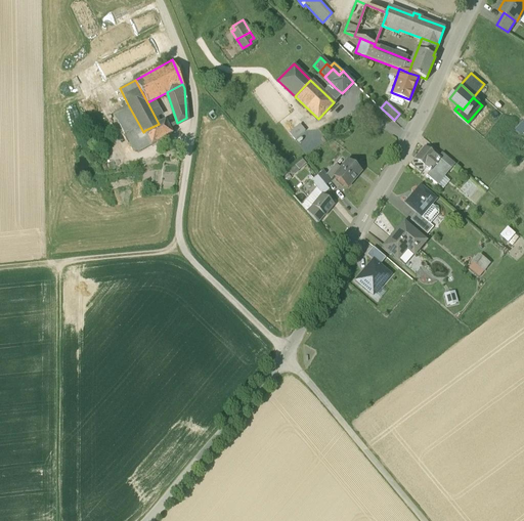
[(143,132),(129,106),(115,115),(132,148),(139,150),(153,143),(145,130),(143,132)]
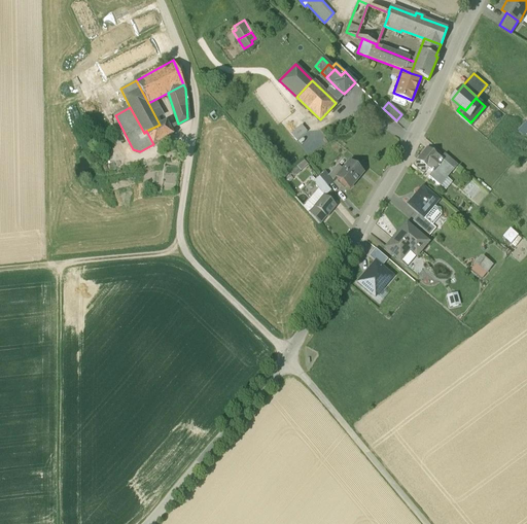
[(160,125),(146,131),(153,144),(173,134),(167,120),(160,125)]
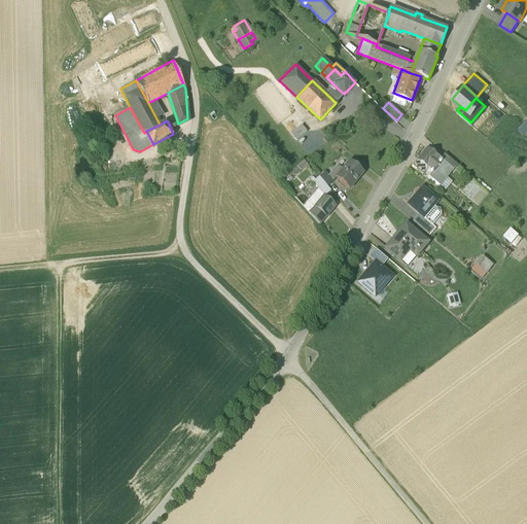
[(307,130),(301,123),(290,132),(295,138),(307,130)]
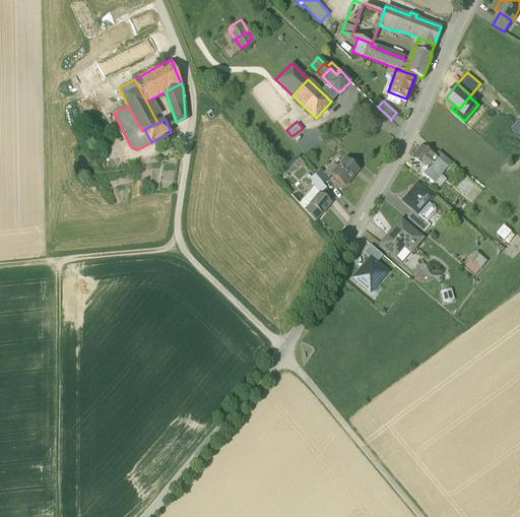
[(434,154),(420,143),(411,155),(421,164),(427,168),(423,173),(434,182),(441,173),(447,166),(434,154)]
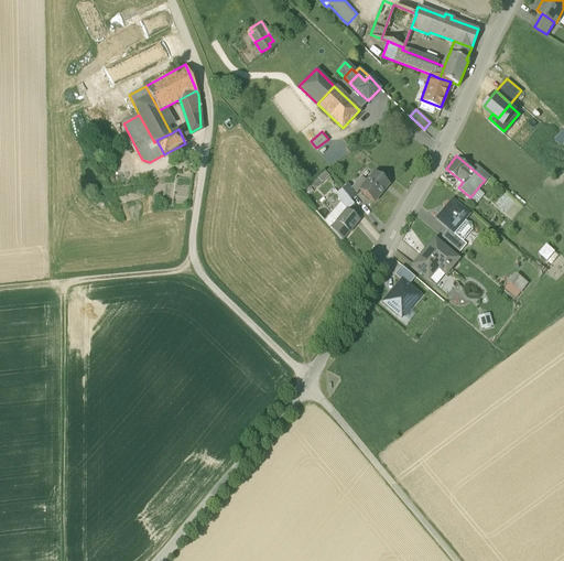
[(489,174),(475,162),(470,168),(485,180),(489,174)]
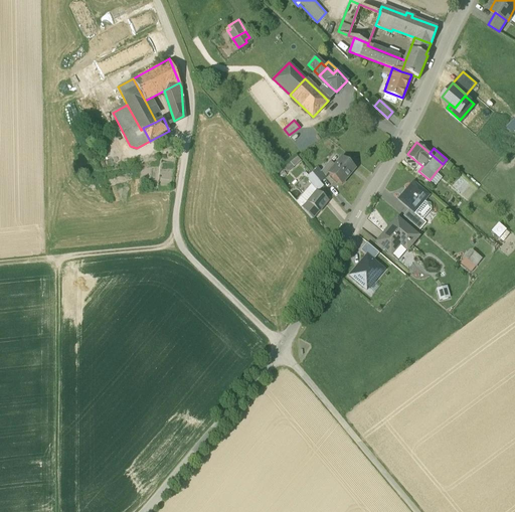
[(417,162),(407,154),(403,160),(413,168),(417,162)]
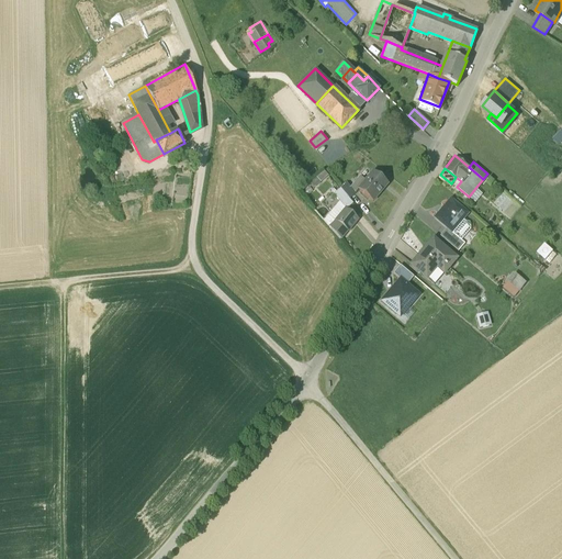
[(364,179),(358,187),(358,188),(372,200),(388,182),(372,169),(364,179)]
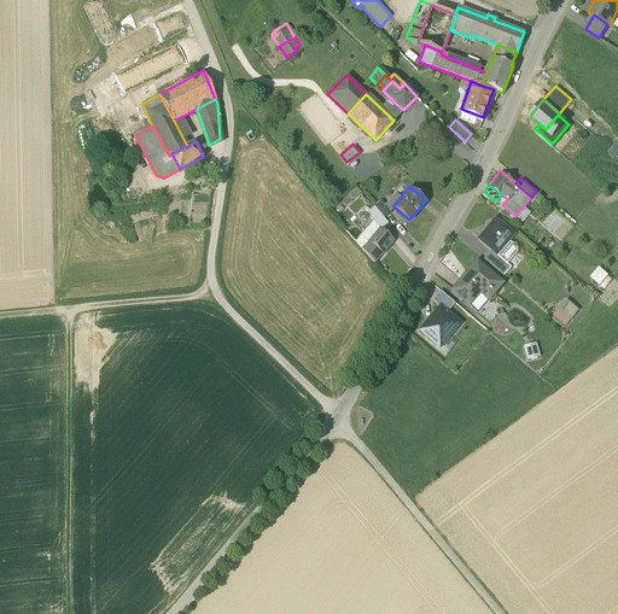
[(395,191),(385,203),(390,209),(394,206),(394,205),(401,197),(395,191)]
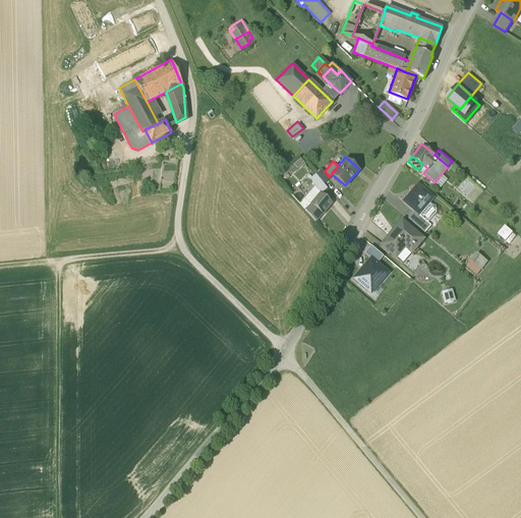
[(325,171),(321,167),(315,172),(324,181),(329,176),(325,171)]
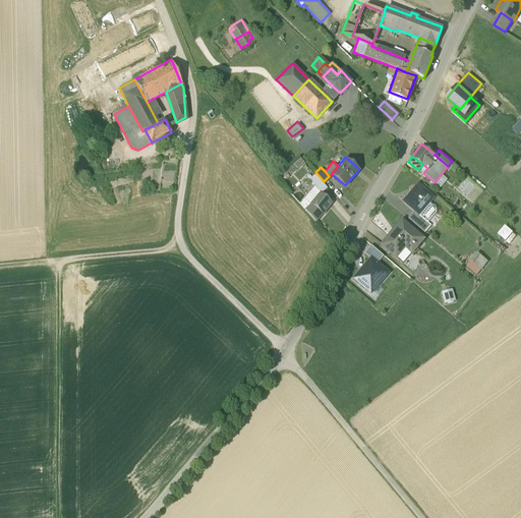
[(324,181),(315,172),(308,178),(315,186),(321,191),(321,192),(328,186),(324,181)]
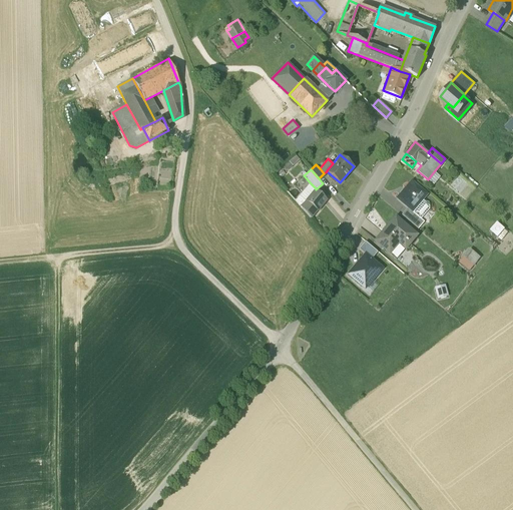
[(435,170),(428,179),(434,184),(441,176),(435,170)]
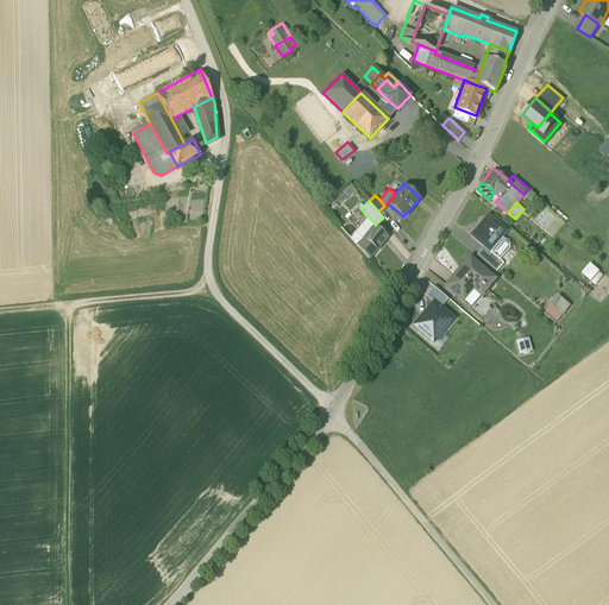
[(489,214),(472,234),(484,245),(490,250),(504,233),(508,229),(489,214)]
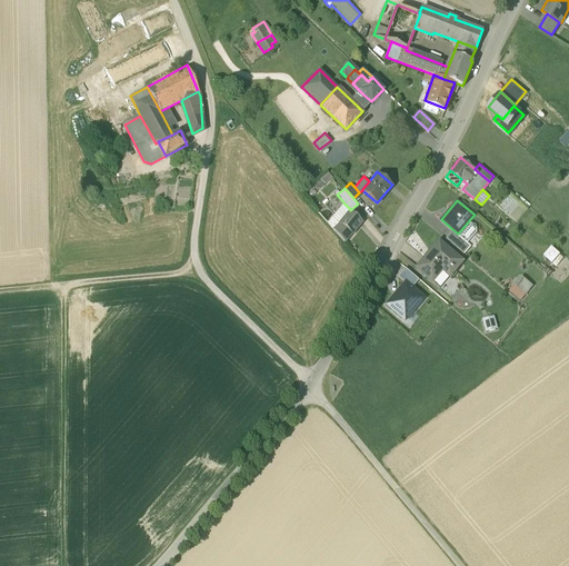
[(328,220),(333,228),(340,221),(349,210),(350,209),(345,204),(328,220)]
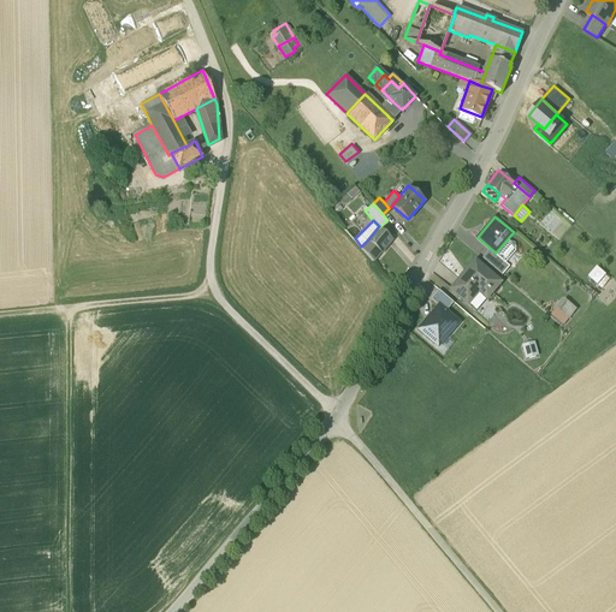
[(391,238),(378,227),(368,239),(380,250),(391,238)]
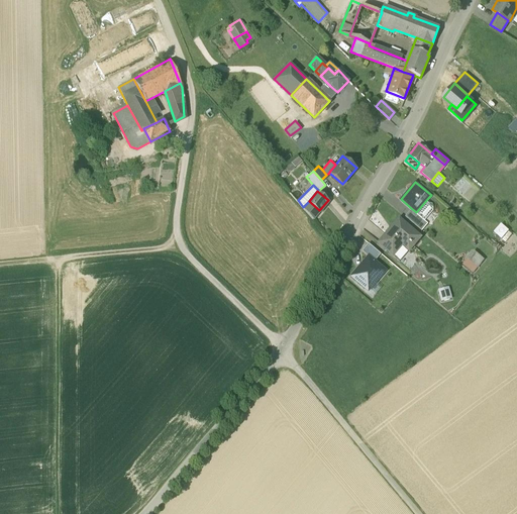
[(437,205),(428,198),(416,212),(424,219),(425,220),(437,205)]
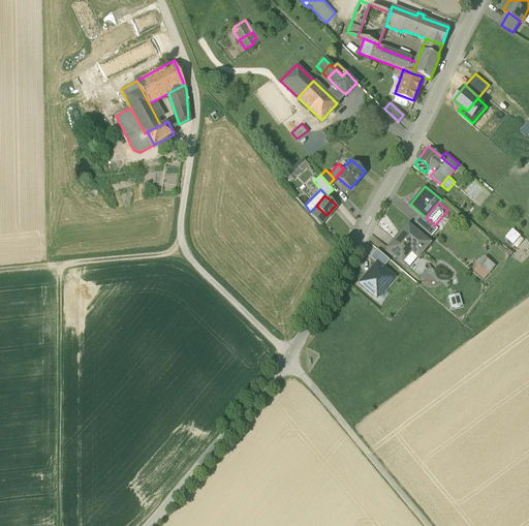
[(327,215),(316,206),(310,212),(320,223),(327,215)]
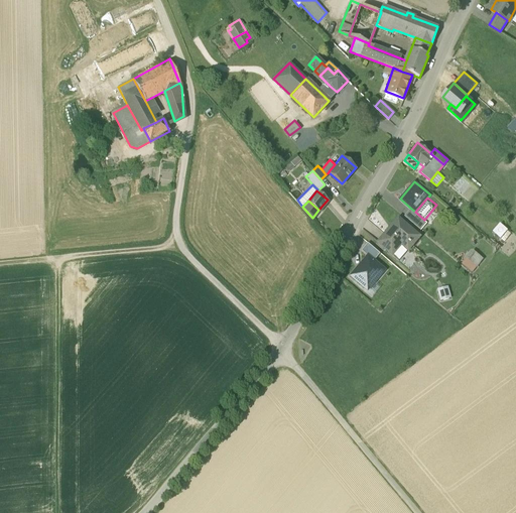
[(415,212),(410,208),(404,215),(417,226),(423,219),(415,212)]
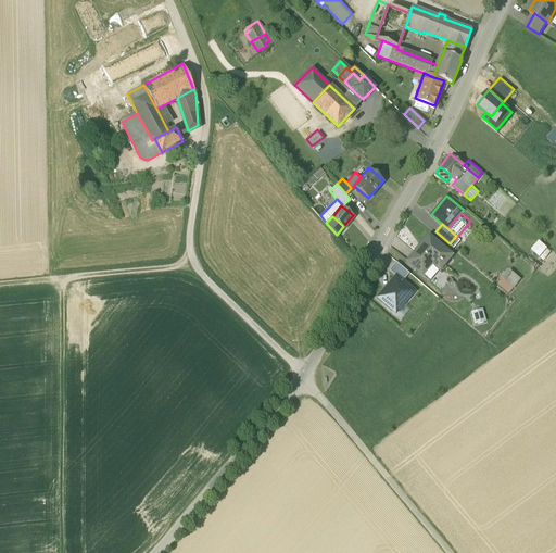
[(452,254),(428,235),(406,260),(429,280),(452,254)]
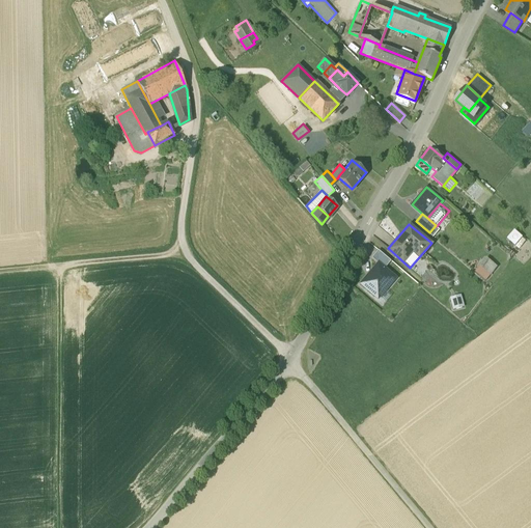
[(436,225),(429,232),(434,237),(441,229),(437,226),(436,225)]
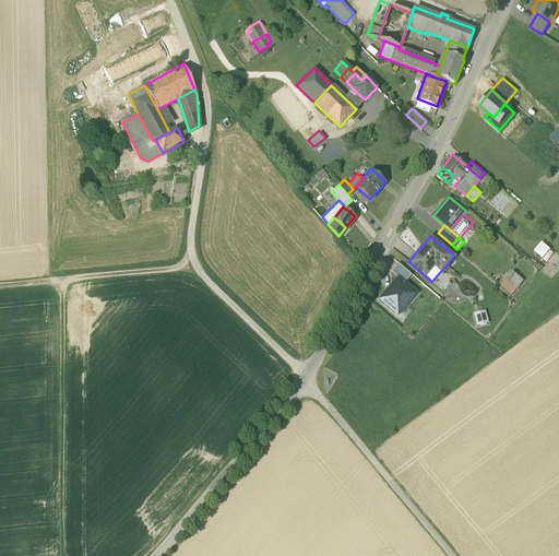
[(540,238),(533,248),(542,256),(549,246),(540,238)]
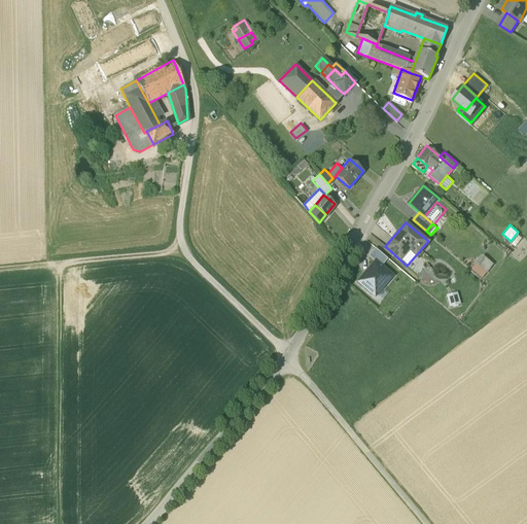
[(382,266),(388,257),(376,247),(369,255),(376,260),(382,266)]
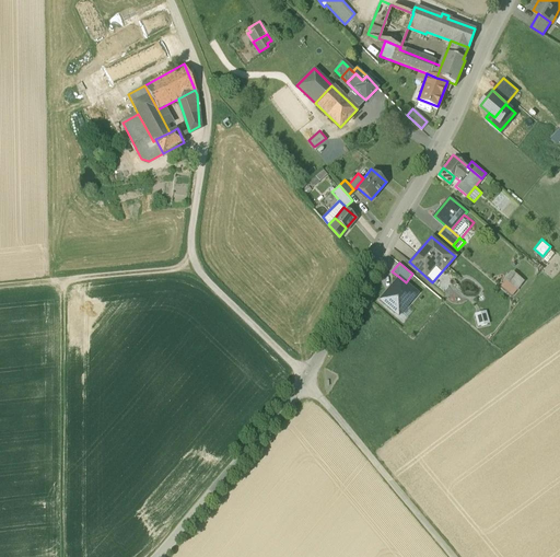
[(525,279),(513,270),(506,279),(518,288),(525,279)]
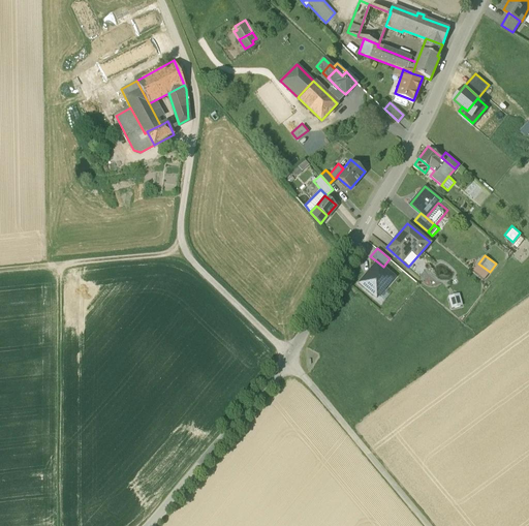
[(394,276),(383,267),(377,261),(360,282),(376,296),(394,276)]
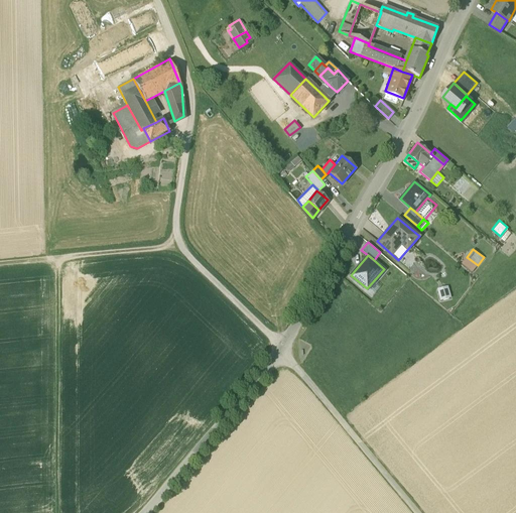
[(440,299),(452,294),(446,283),(435,287),(440,299)]
